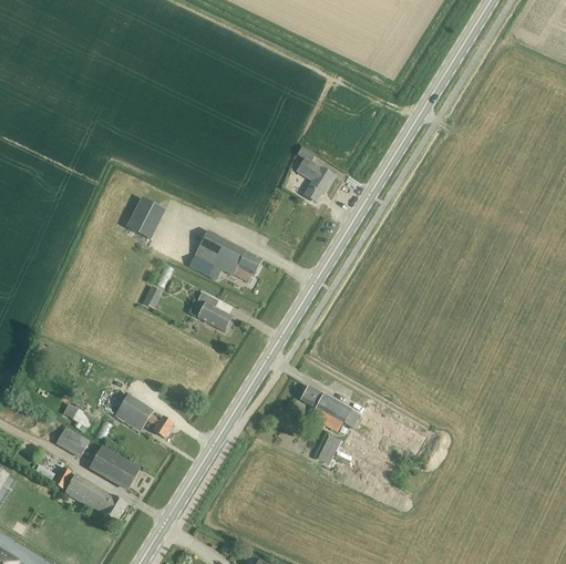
[(304,193),(306,194),(315,200),(323,186),(326,187),(333,174),(320,165),(320,166),(310,160),(315,153),(301,145),(297,152),(304,156),(296,168),(312,178),(304,193)]
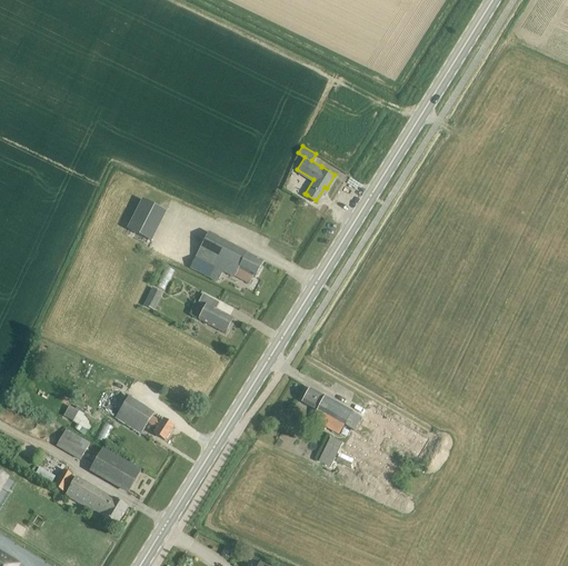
[(141,197),(126,226),(150,238),(166,209),(141,197)]
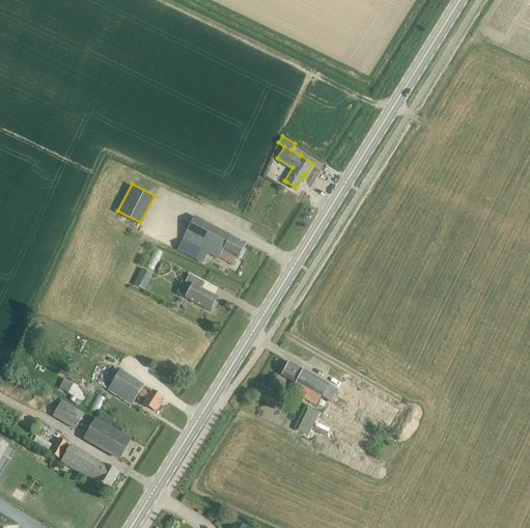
[(191,240),(223,257),(231,261),(235,255),(236,256),(245,242),(194,214),(183,235),(182,239),(190,243),(191,240)]
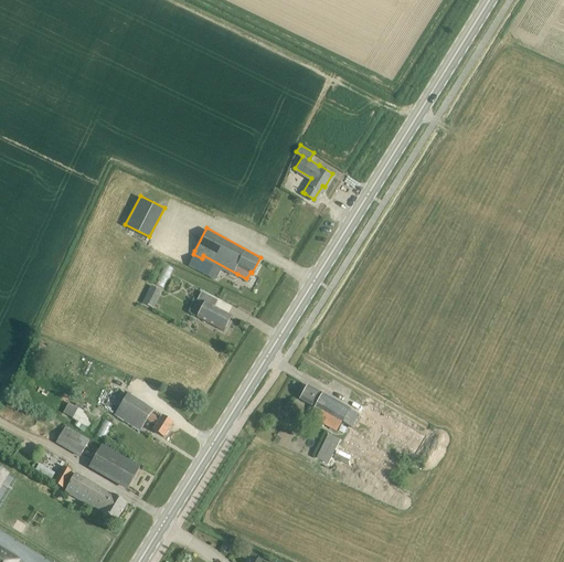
[(173,243),(185,248),(190,241),(178,235),(173,243)]
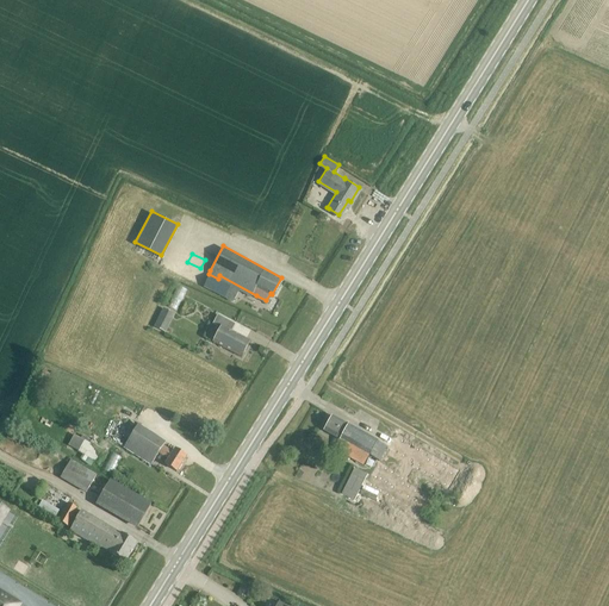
[(215,291),(223,294),(227,287),(219,282),(215,291)]
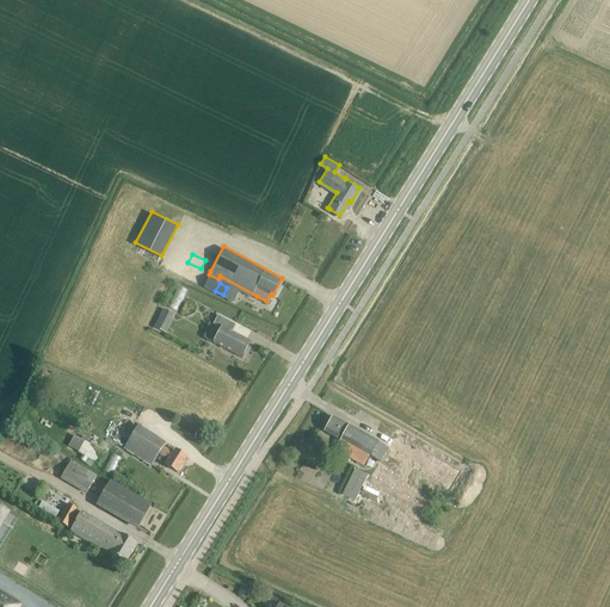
[(164,330),(173,313),(162,307),(153,324),(164,330)]
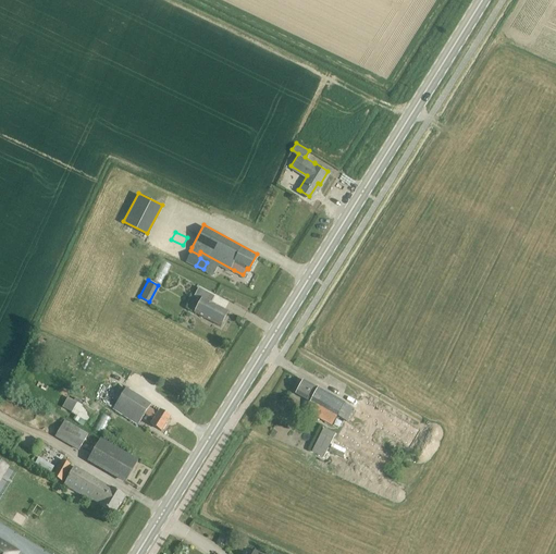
[(194,310),(210,319),(220,323),(227,309),(210,300),(213,293),(198,285),(193,294),(200,297),(194,310)]
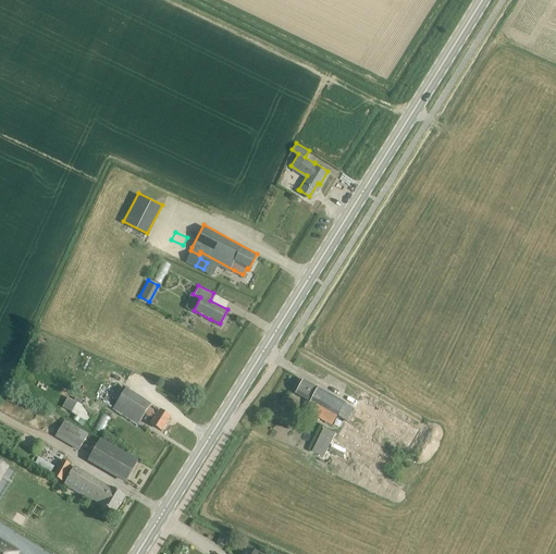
[(309,413),(310,410),(331,422),(336,413),(346,418),(353,406),(311,382),(303,377),(295,390),(309,398),(304,409),(309,413)]
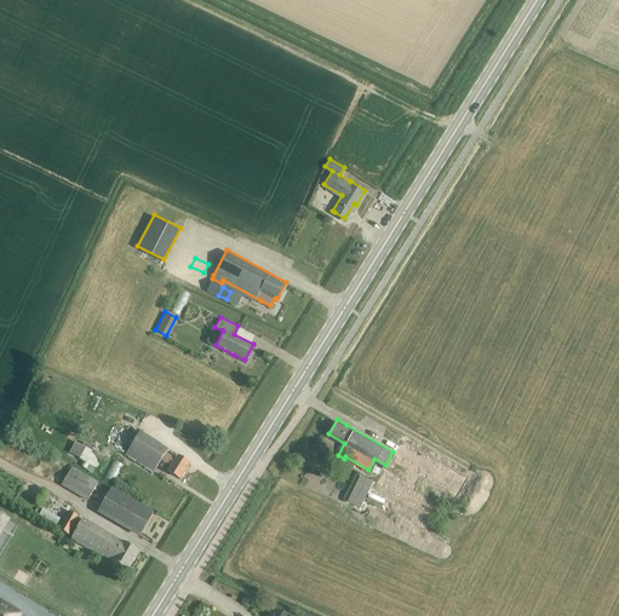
[(125,452),(142,462),(153,468),(160,456),(170,464),(167,468),(178,476),(188,460),(177,453),(175,456),(165,450),(167,447),(139,430),(125,452)]
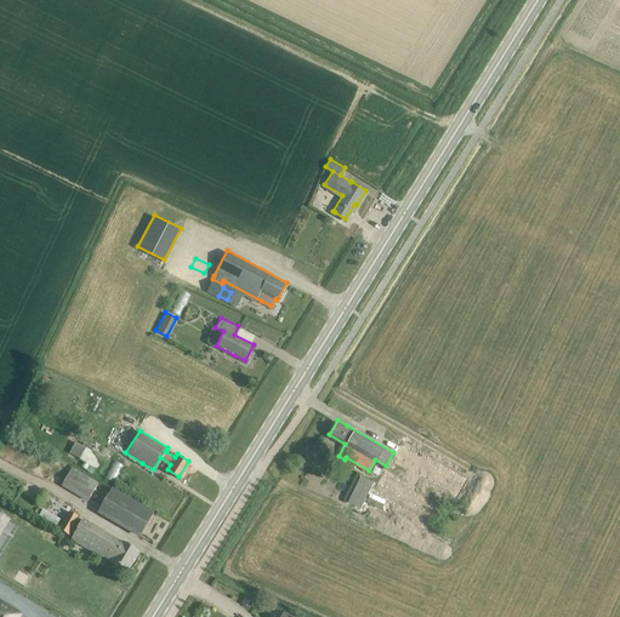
[(17,440),(9,436),(5,443),(13,446),(17,440)]
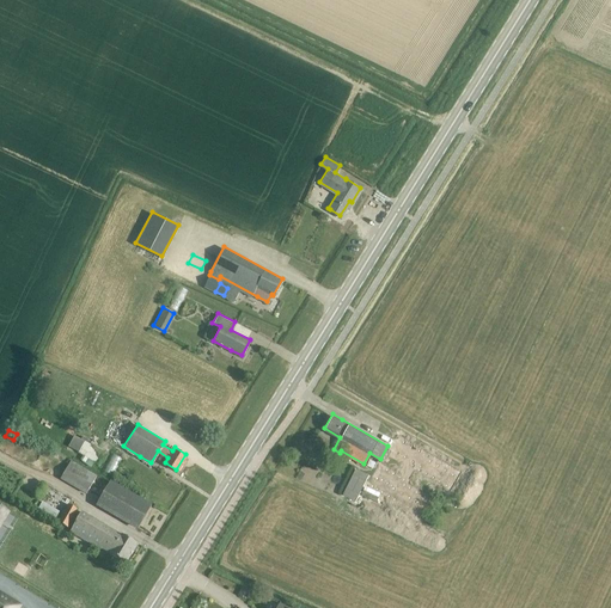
[(77,450),(97,461),(103,448),(91,442),(90,442),(84,438),(77,450)]
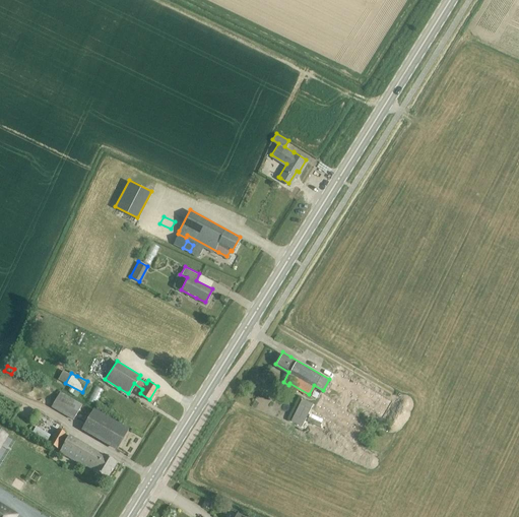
[(361,385),(338,373),(333,382),(347,389),(345,392),(377,408),(382,399),(360,387),(361,385)]
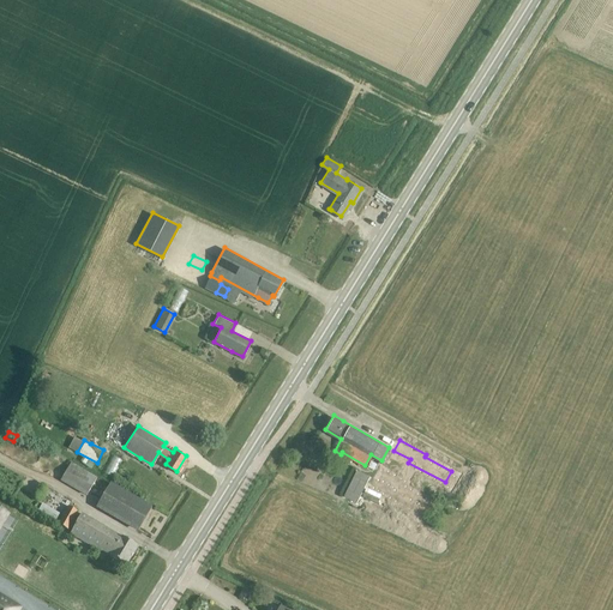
[(60,477),(86,493),(96,475),(71,460),(60,477)]
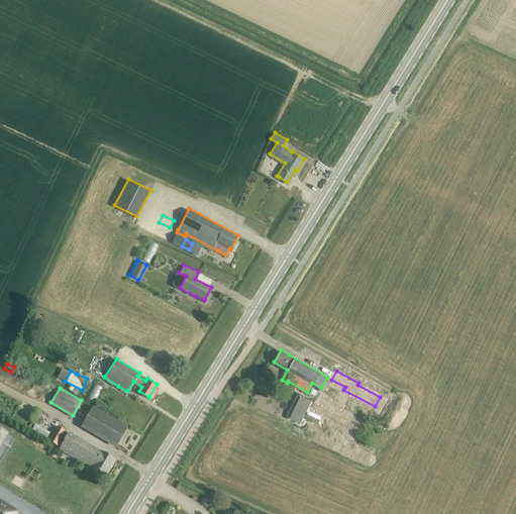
[(288,417),(299,422),(309,399),(298,394),(288,417)]
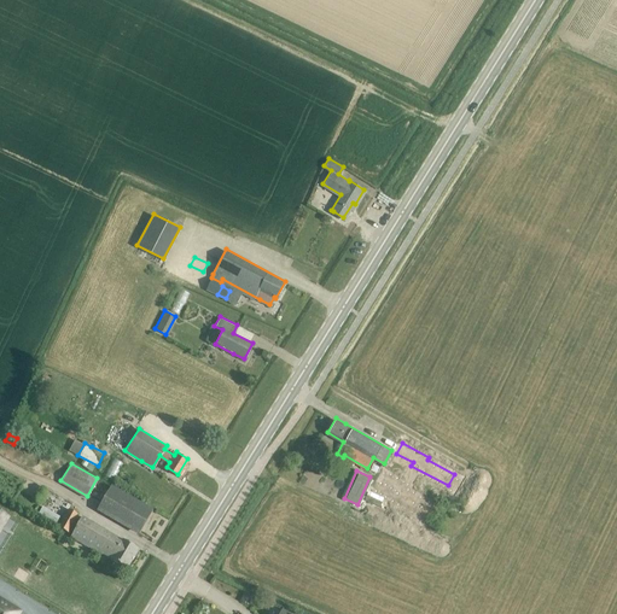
[(385,503),(394,507),(426,522),(434,508),(420,501),(423,495),(389,479),(384,490),(390,493),(385,503)]
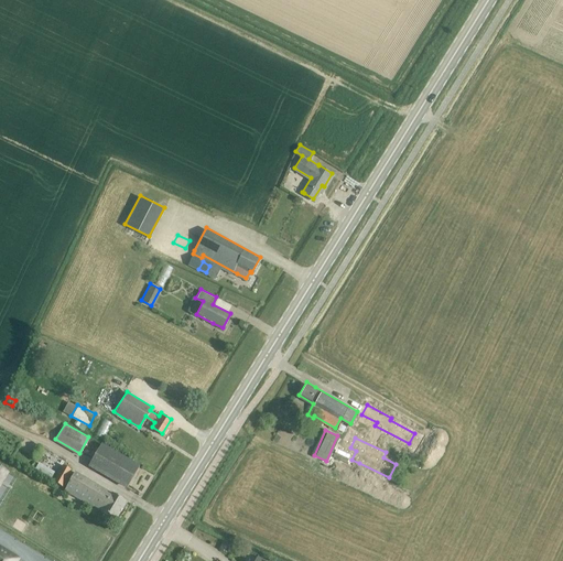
[(139,464),(129,459),(100,442),(88,463),(127,485),(139,464)]
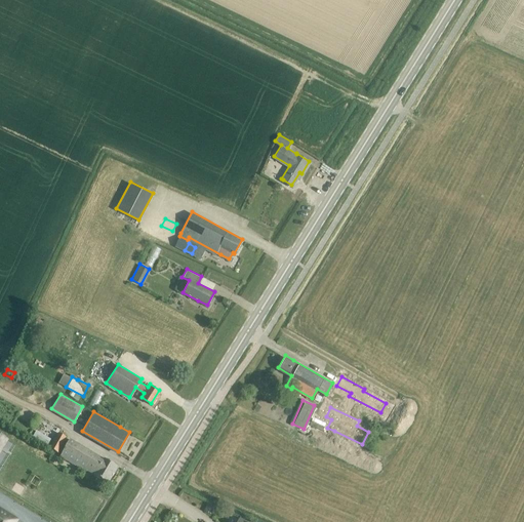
[(309,423),(321,428),(326,416),(314,411),(309,423)]
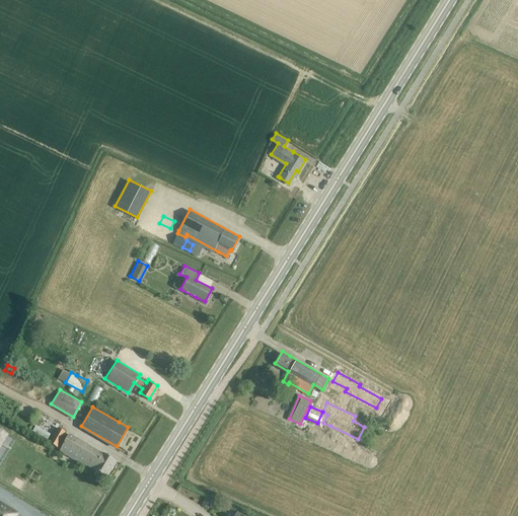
[(30,430),(45,438),(49,432),(34,423),(30,430)]
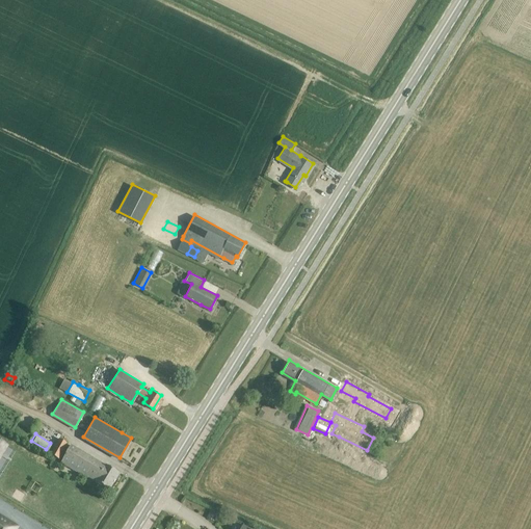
[(50,451),(58,456),(67,441),(58,437),(50,451)]
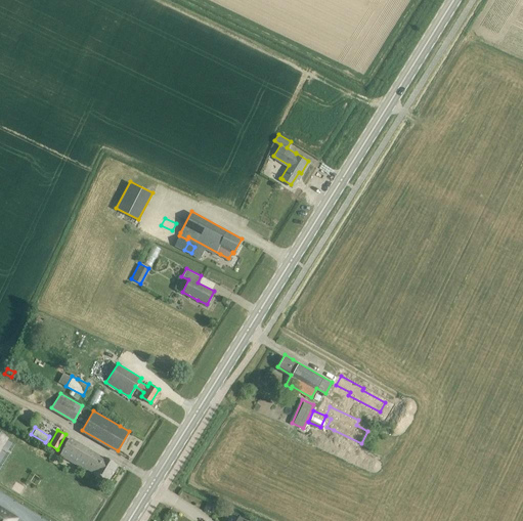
[(117,464),(109,459),(102,456),(102,457),(69,436),(59,453),(75,463),(83,468),(84,467),(107,480),(117,464)]
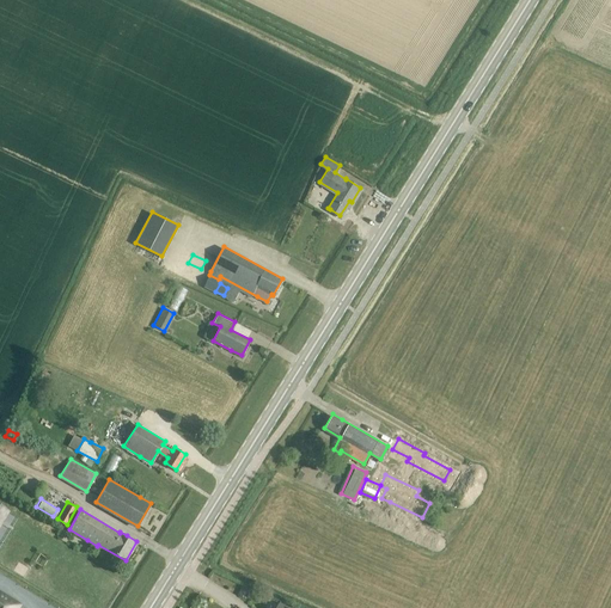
[(242,581),(237,593),(246,596),(251,584),(242,581)]
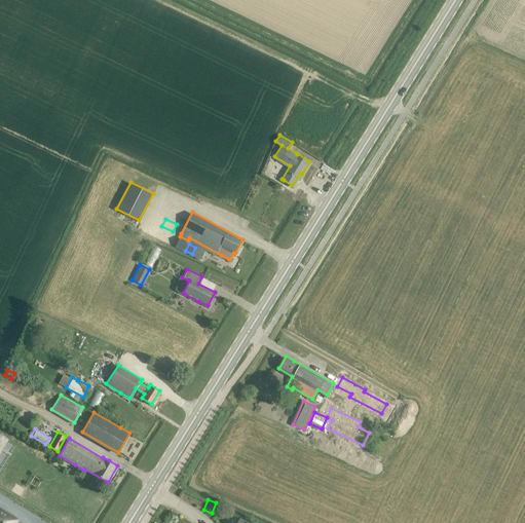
[(0,522),(14,522),(19,518),(0,507),(0,522)]
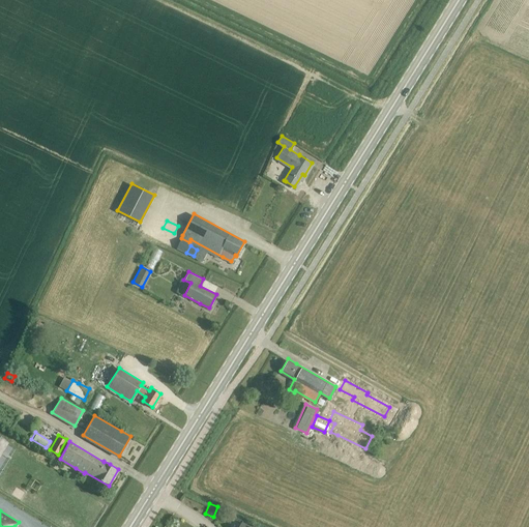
All buildings are outlined.
